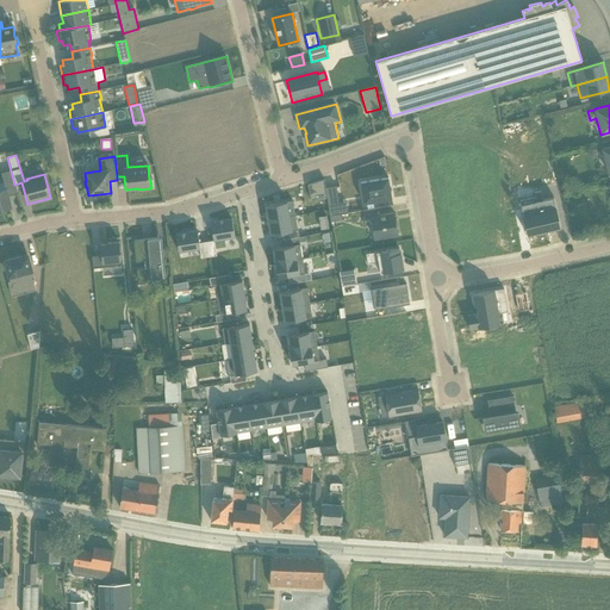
[(5,190),(0,191),(0,211),(11,209),(8,197),(18,194),(14,185),(11,172),(1,174),(5,190)]
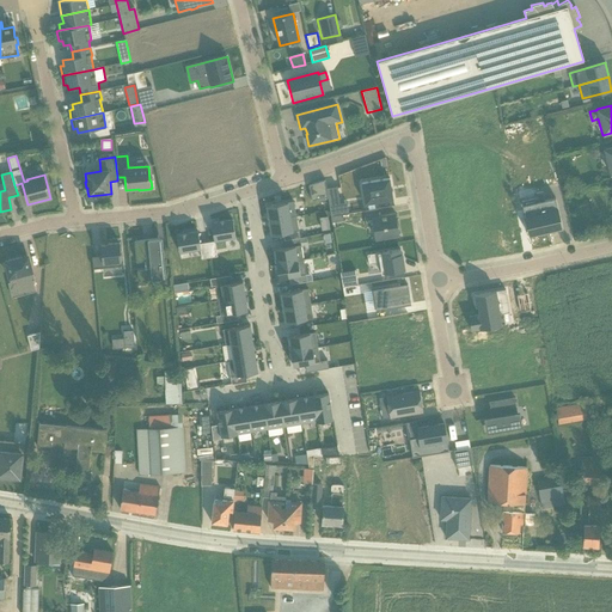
[(390,178),(361,183),(365,204),(393,199),(390,178)]
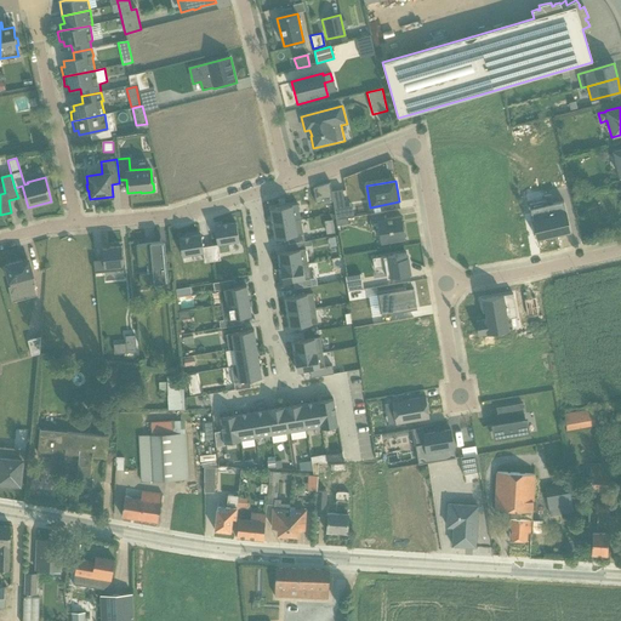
[(330,183),(313,188),(315,204),(332,201),(332,198),(331,192),(330,183)]
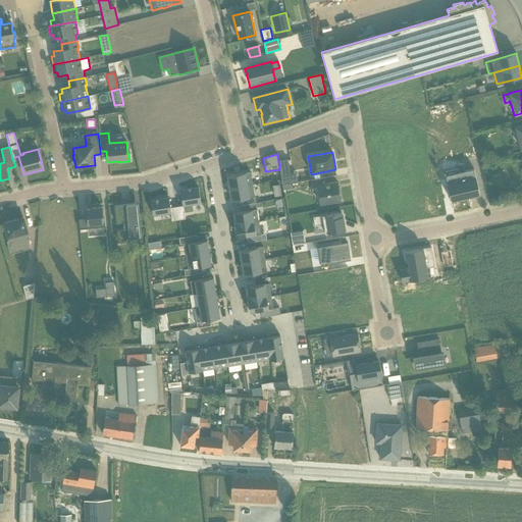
[(288,159),(278,161),(279,166),(279,169),(281,179),(282,185),(292,184),(290,173),(288,160),(288,159)]
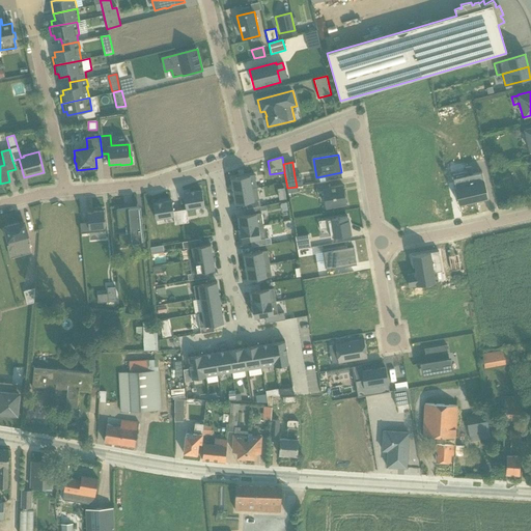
[(254,174),(231,178),(233,191),(256,188),(254,174)]
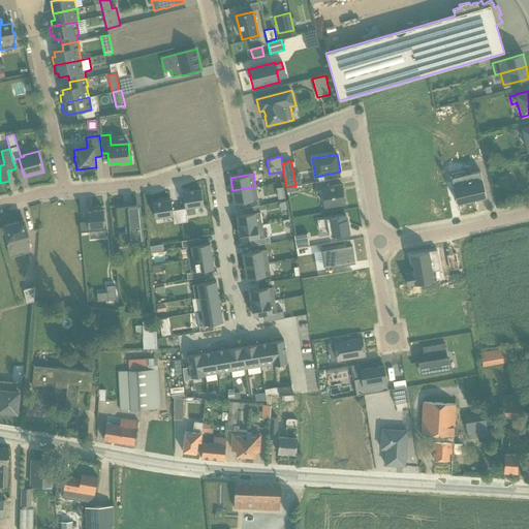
[(316,196),(322,195),(324,207),(345,203),(342,184),(327,187),(325,181),(314,183),(316,196)]
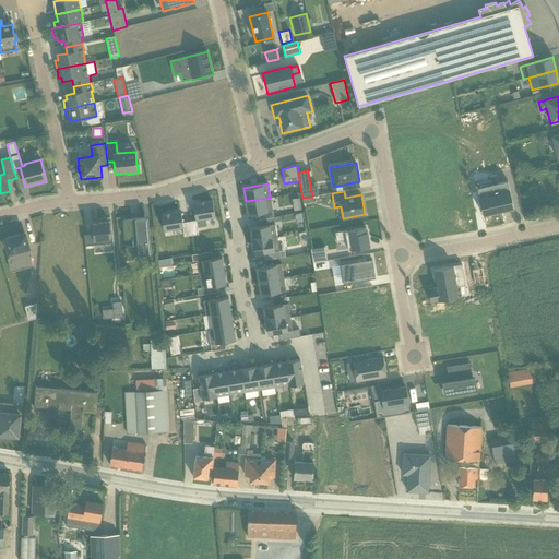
[(270,198),(246,201),(248,215),(259,213),(260,219),(273,217),(272,211),(270,198)]
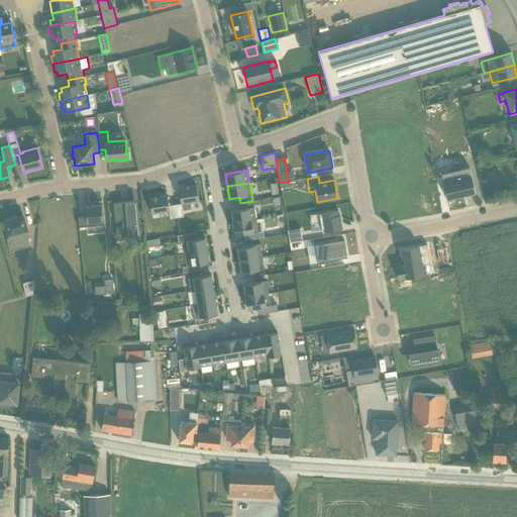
[(178,189),(181,205),(199,202),(196,186),(178,189)]
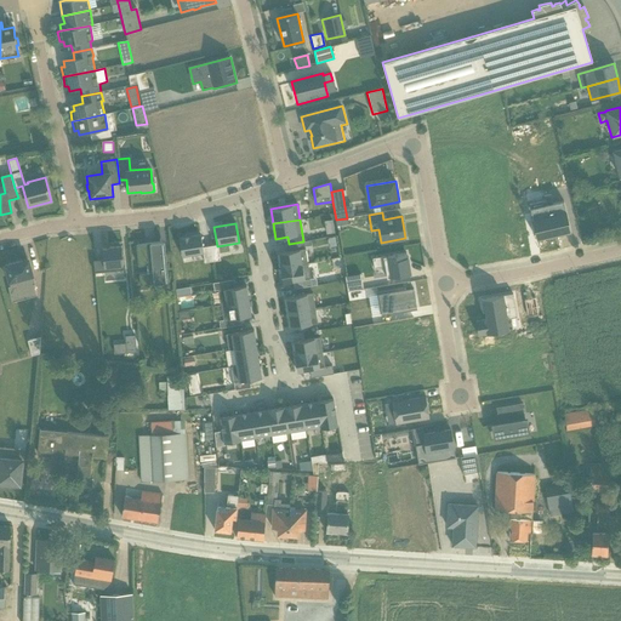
[(200,234),(178,238),(182,257),(204,254),(200,234)]
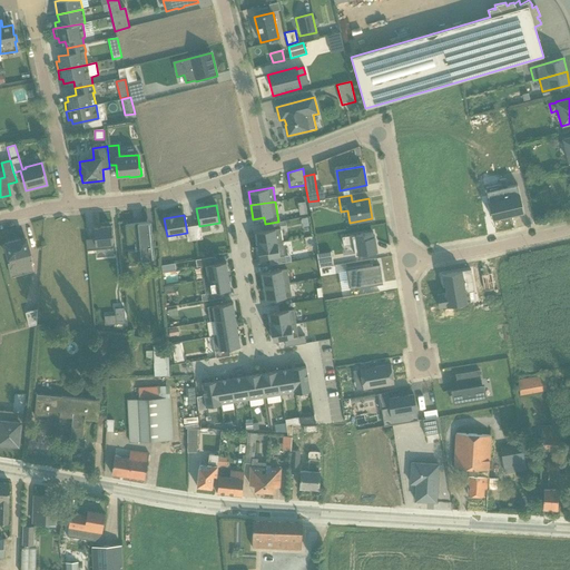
[(135,244),(135,252),(128,253),(128,263),(154,261),(150,223),(125,225),(127,244),(135,244)]
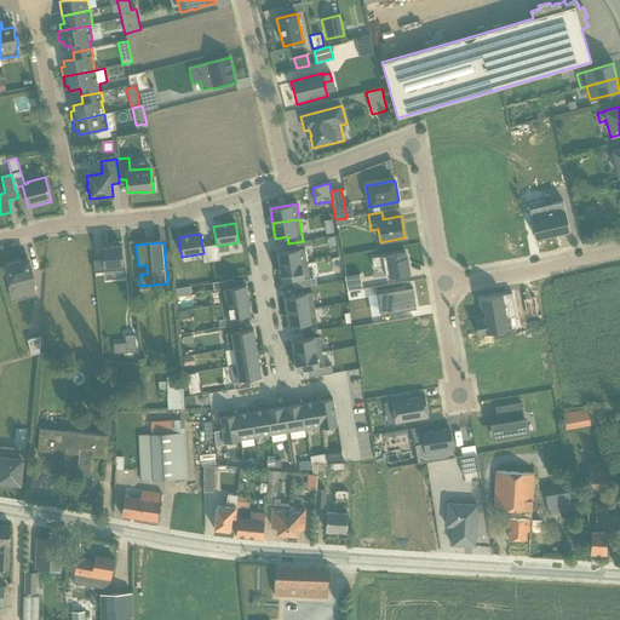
[(125,280),(121,246),(109,247),(109,248),(102,248),(103,260),(93,260),(95,275),(104,274),(105,281),(125,280)]
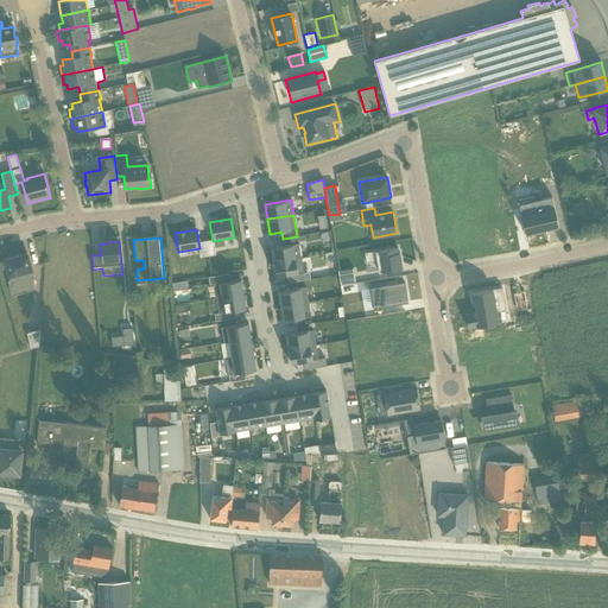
[(299,244),(272,248),(274,261),(274,263),(301,258),(299,244)]
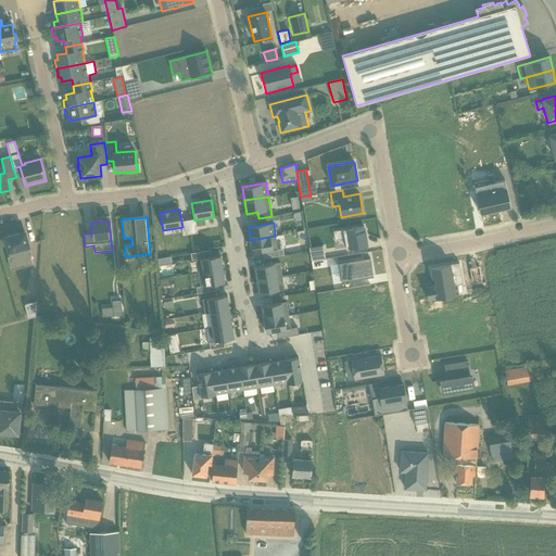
[(364,226),(333,231),(335,241),(344,239),(346,249),(368,245),(365,230),(364,230),(364,226)]
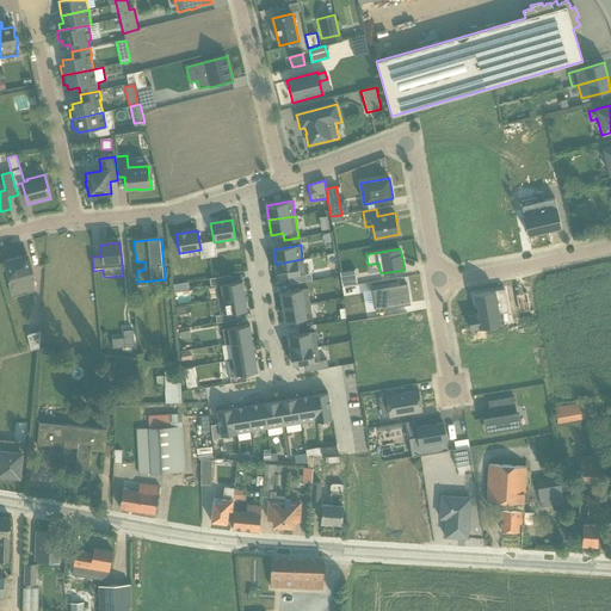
[(12,298),(36,291),(32,281),(35,281),(28,255),(5,261),(10,282),(7,283),(12,298)]
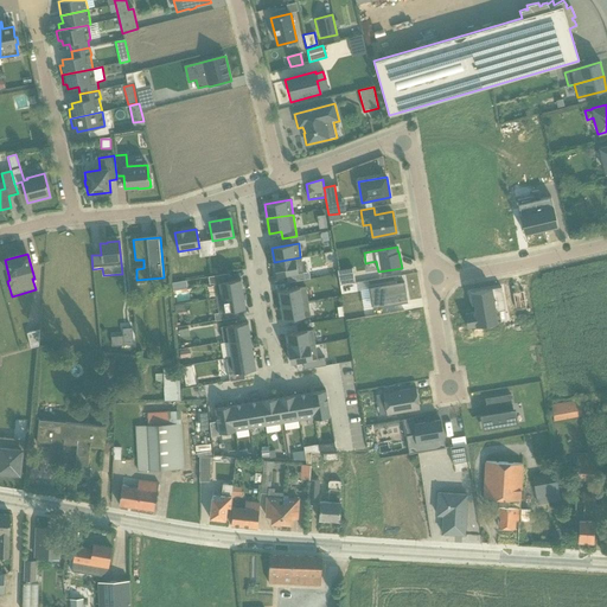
[(300,257),(274,262),(276,276),(302,273),(300,257)]
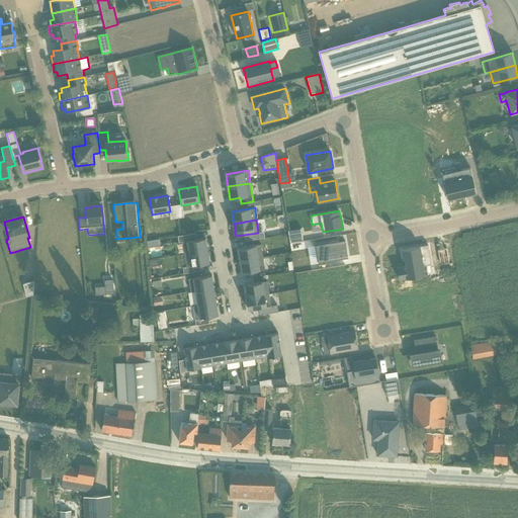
[(300,229),(287,231),(289,244),(303,241),(300,229)]
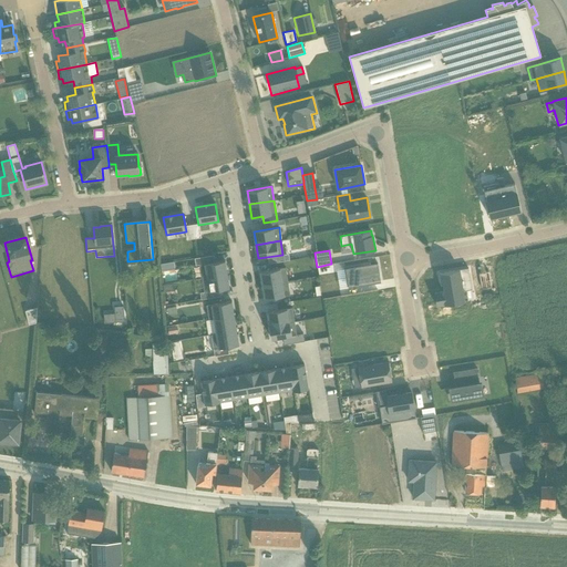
[(227,259),(197,265),(202,296),(233,290),(227,259)]
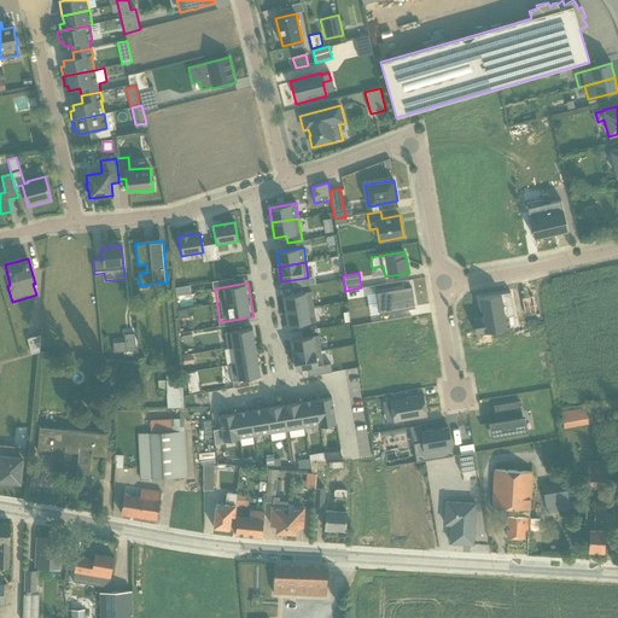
[(412,287),(375,293),(379,314),(402,310),(402,309),(414,307),(413,301),(412,287)]
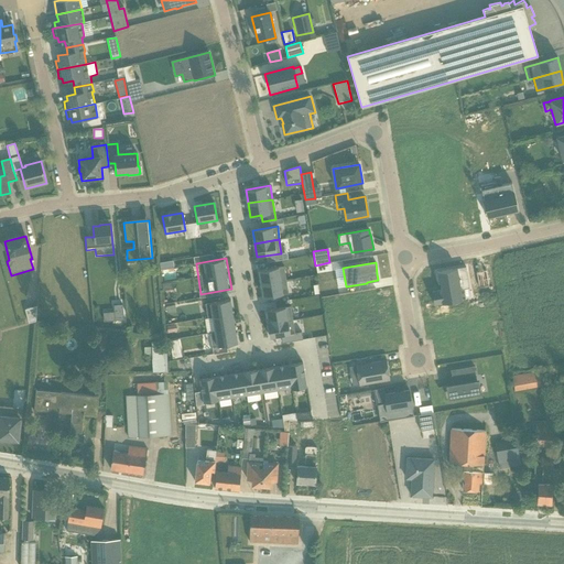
[(284,266),(259,270),(261,283),(285,280),(284,266)]
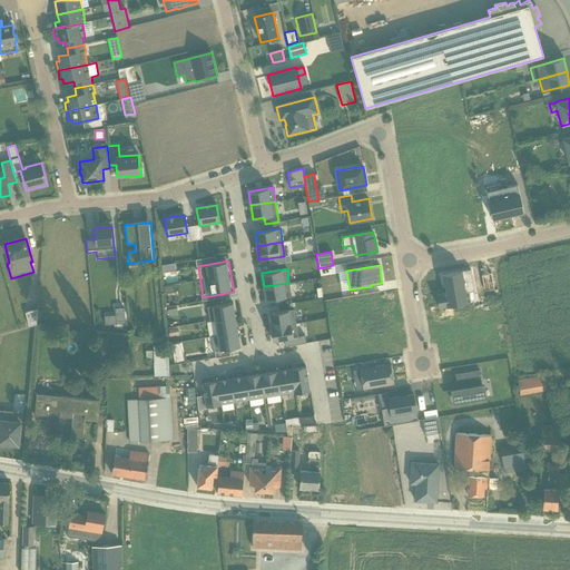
[(446,293),(436,295),(439,308),(468,303),(465,293),(464,284),(472,282),(471,269),(441,275),(443,286),(444,285),(446,293)]
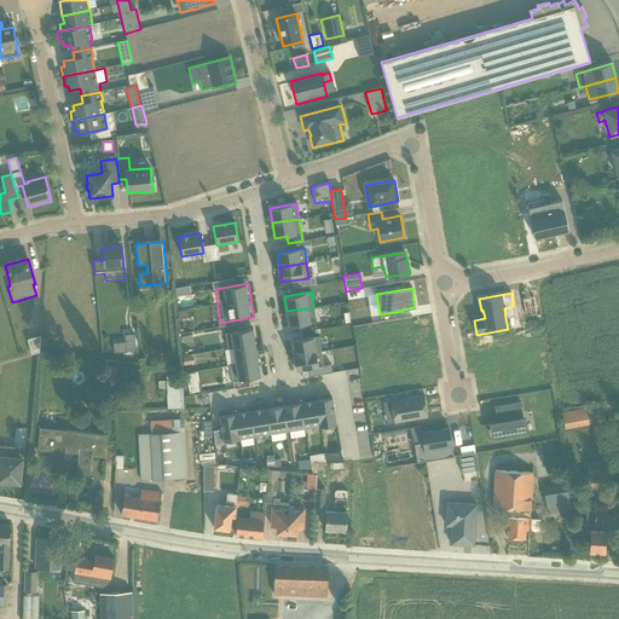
[(522,298),(526,316),(537,314),(533,296),(522,298)]
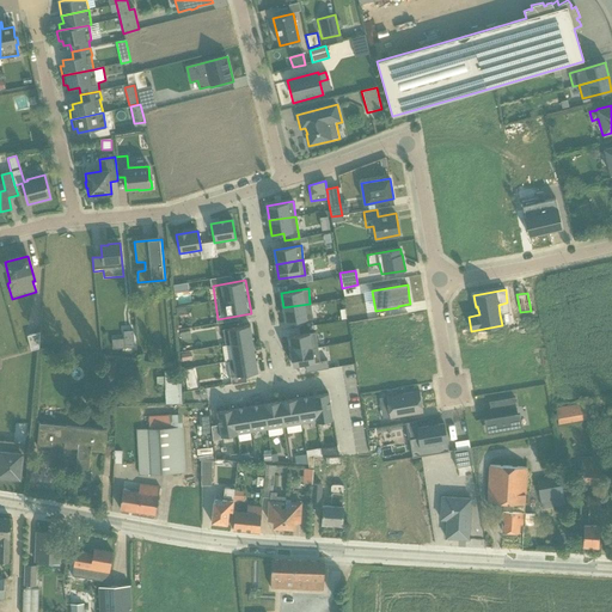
[(310,304),(283,307),(286,323),(312,318),(310,304)]
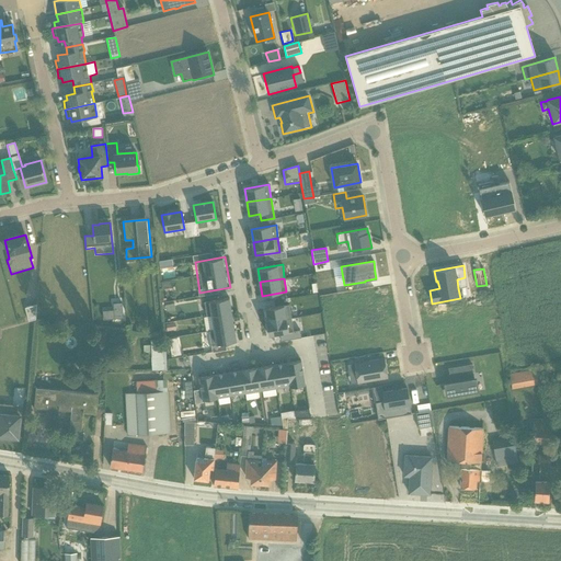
[(231,298),(203,304),(212,346),(239,341),(231,298)]
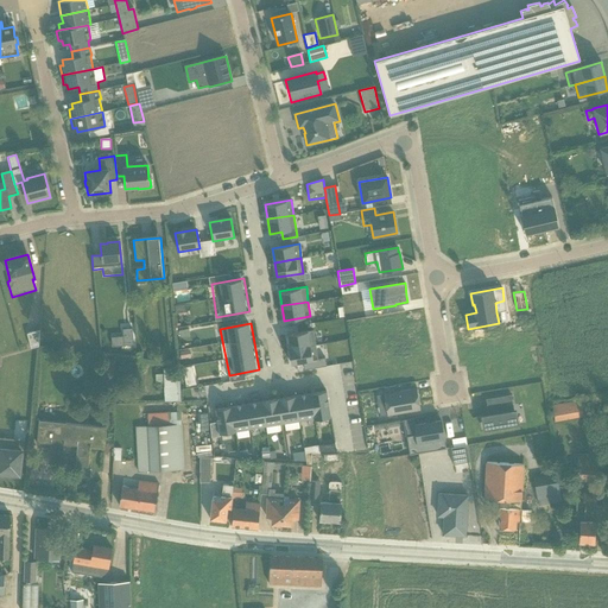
[(39,347),(39,330),(26,334),(31,349),(39,347)]
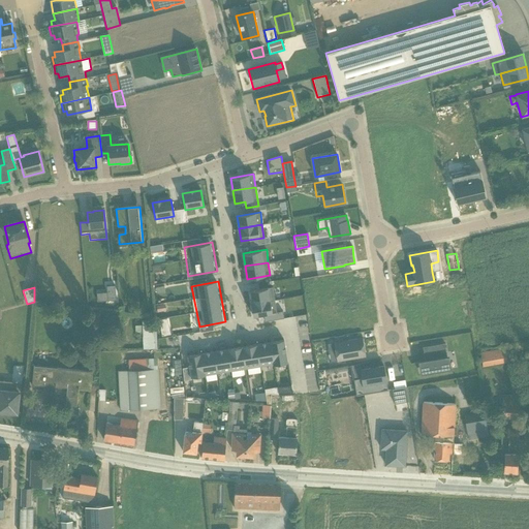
[(272,287),(249,291),(251,304),(275,300),(272,287)]
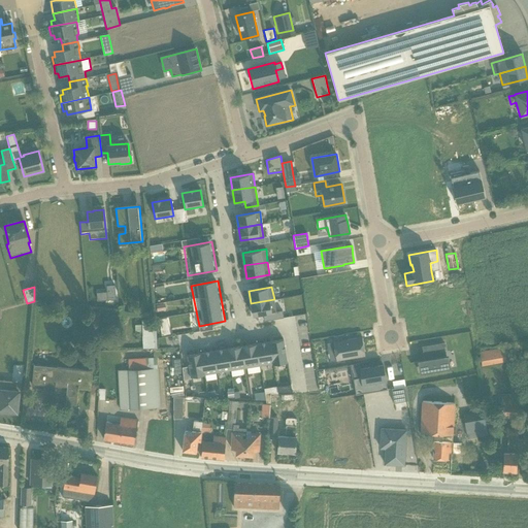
[(251,304),(253,316),(274,312),(276,312),(276,311),(274,299),(251,303),(251,304)]
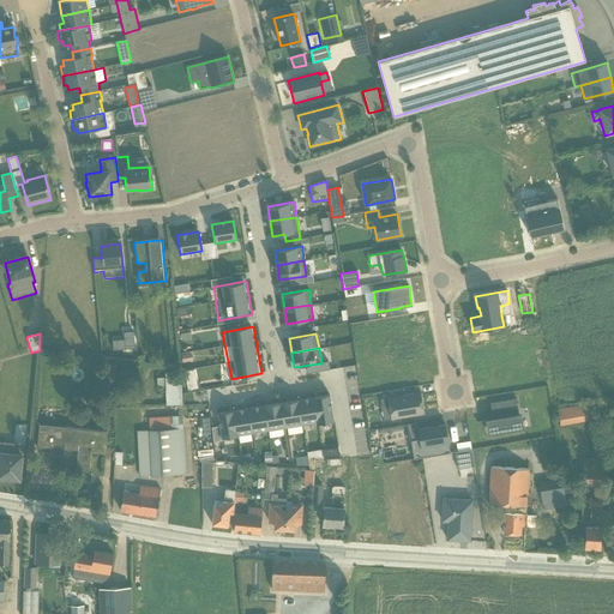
[(320,371),(307,372),(307,373),(330,369),(329,361),(321,362),(321,363),(319,363),(320,371)]
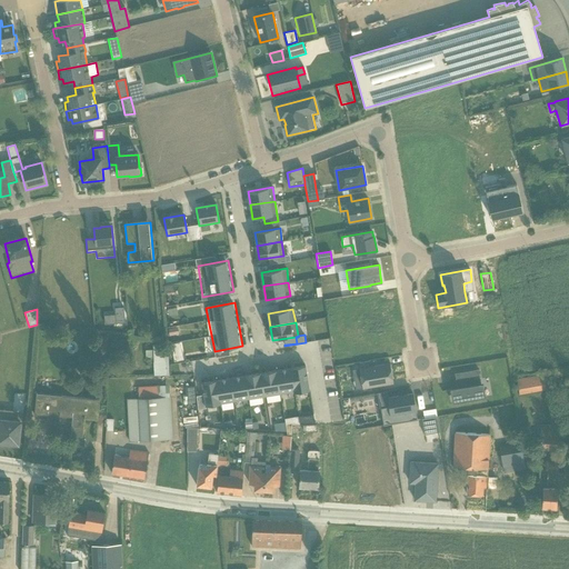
[(187,341),(173,341),(175,360),(188,359),(187,341)]
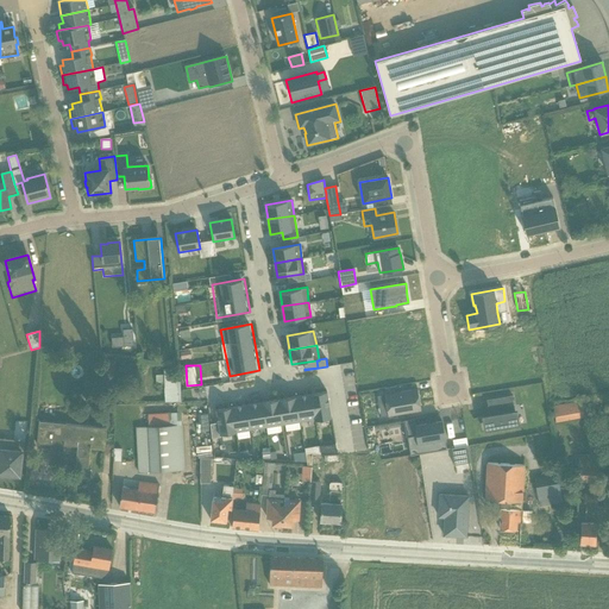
[(180,369),(163,369),(164,403),(181,402),(180,369)]
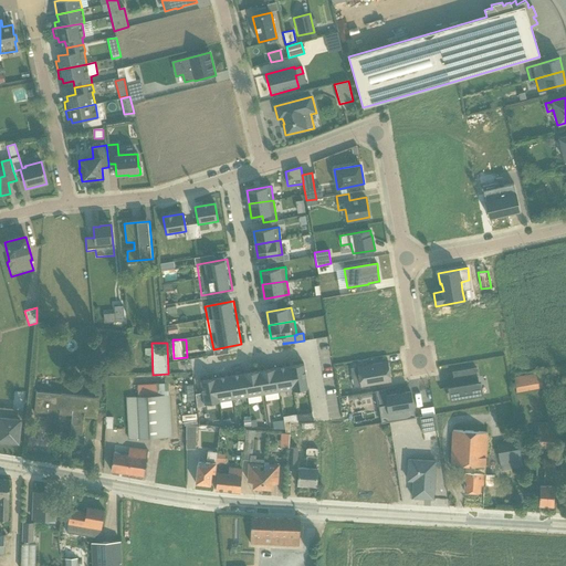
[(387,362),(357,367),(360,387),(391,381),(387,362)]
